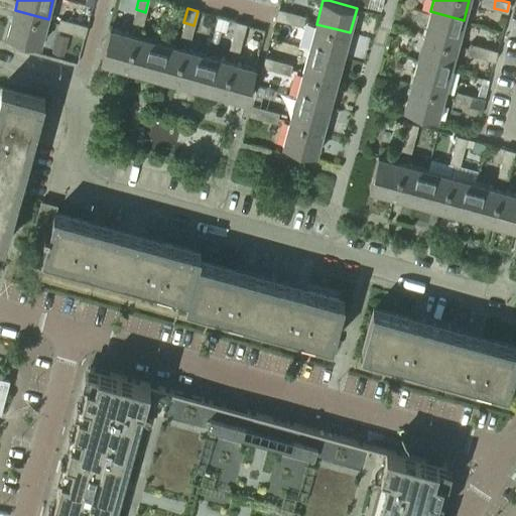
[(136,9),(132,21),(142,24),(145,12),(136,9)]
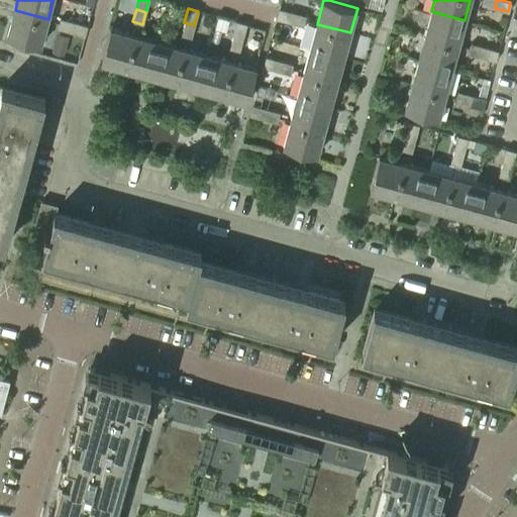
[(290,22),(293,12),(279,9),(277,19),(290,22)]
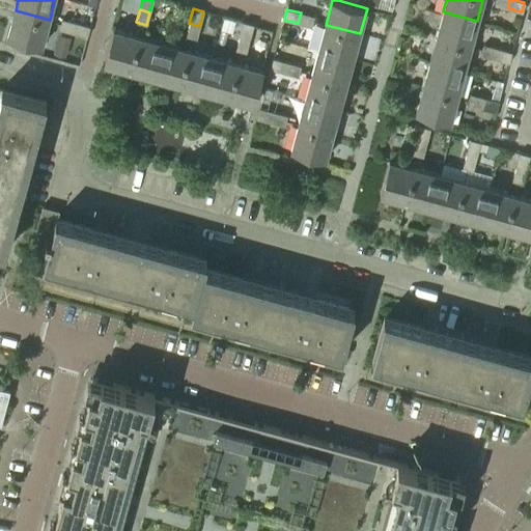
[(16,10),(8,36),(43,46),(50,20),(16,10)]
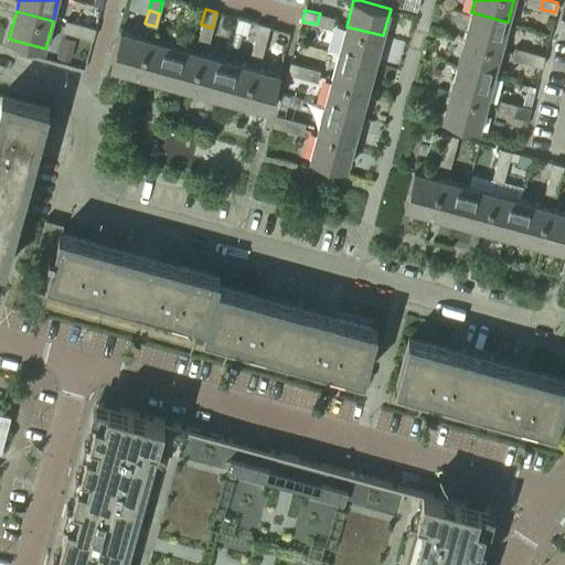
[(501,49),(508,22),(471,12),(465,39),(501,49)]
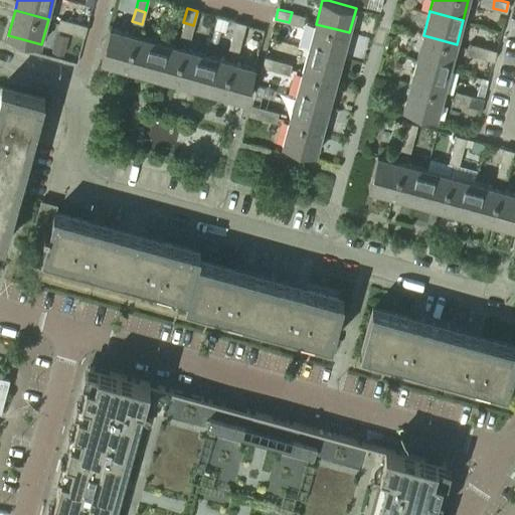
[(302,26),(305,16),(292,12),(289,22),(302,26)]
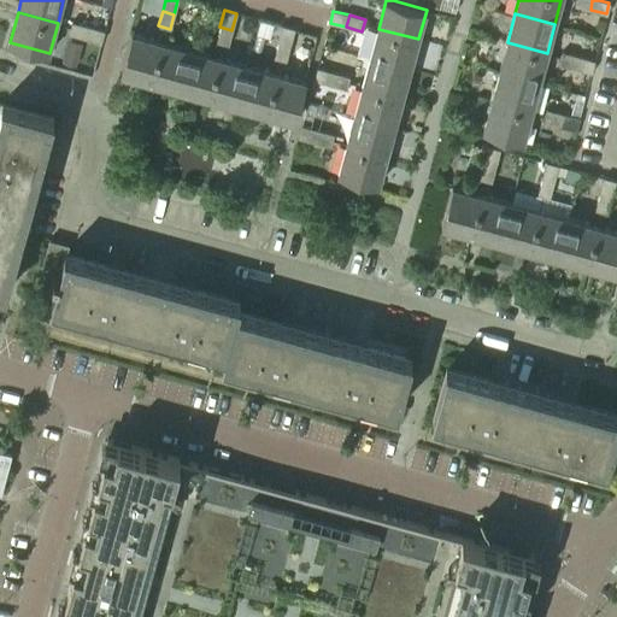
[(86,39),(89,27),(71,22),(68,35),(86,39)]
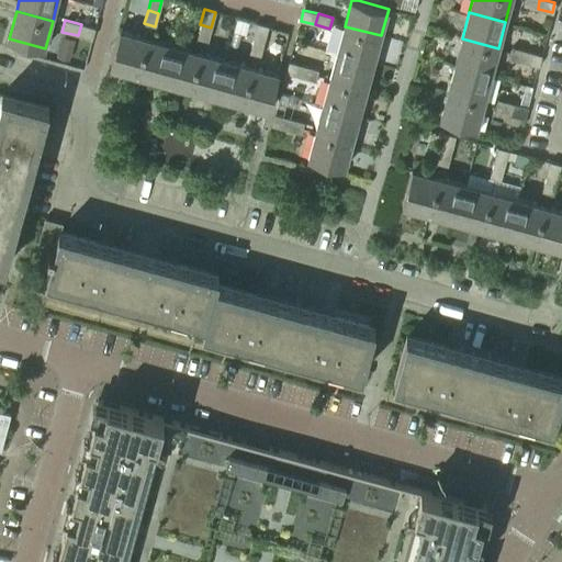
[(257,23),(253,38),(263,42),(268,26),(257,23)]
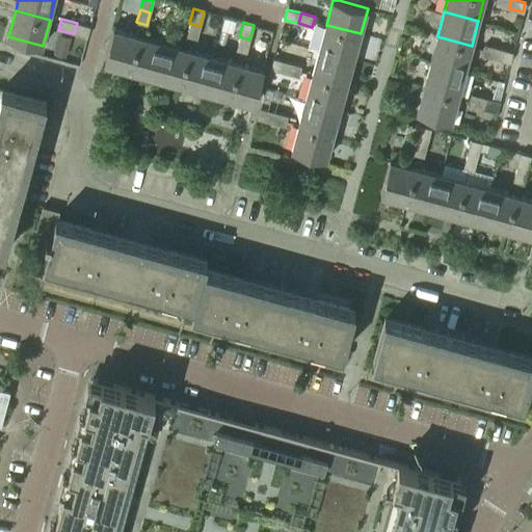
[(84,25),(77,23),(74,33),(86,37),(89,26),(84,25)]
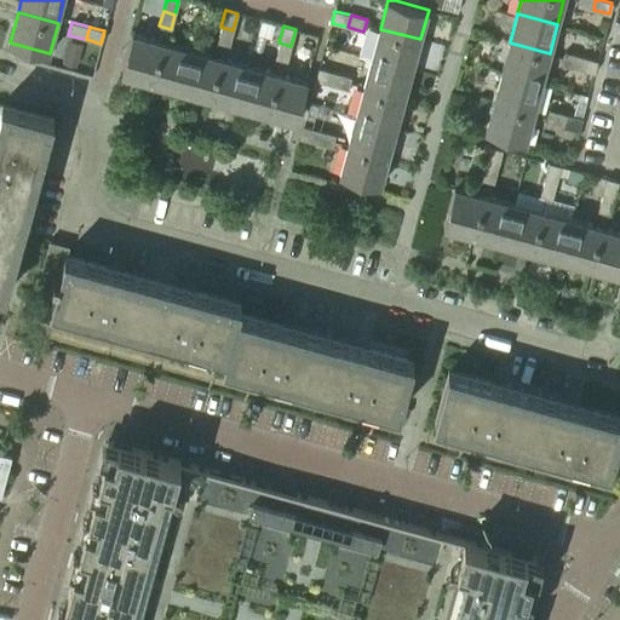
[(220,27),(217,42),(229,45),(233,30),(220,27)]
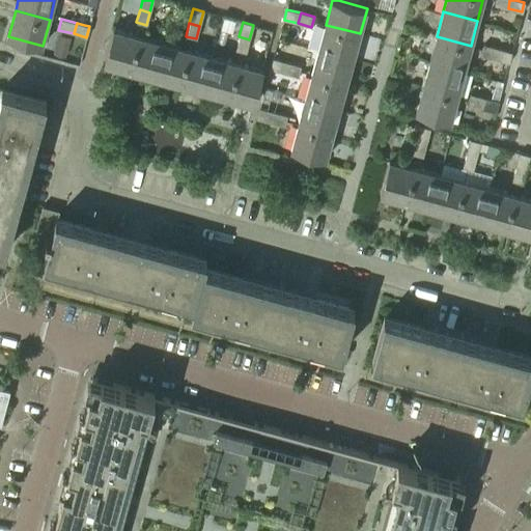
[(354,58),(360,33),(326,25),(319,49),(354,58)]
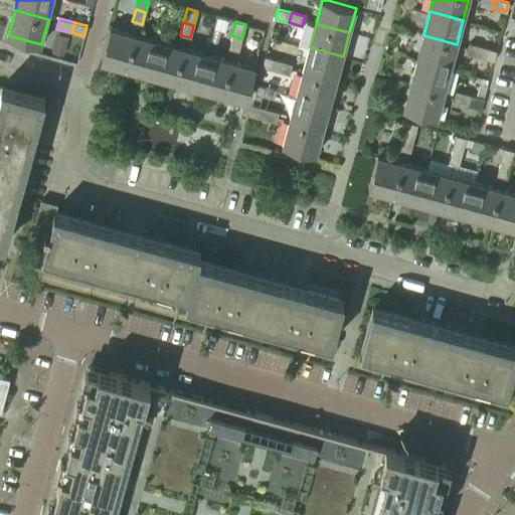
[(126,67),(135,34),(110,27),(101,60),(126,67)]
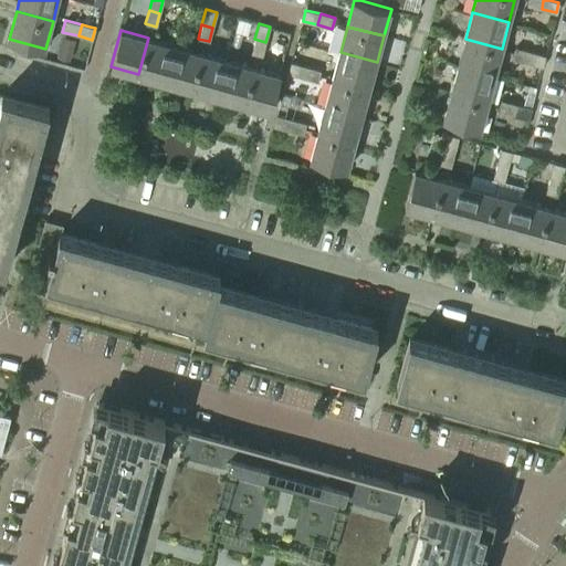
[(165,81),(174,44),(148,38),(138,74),(165,81)]
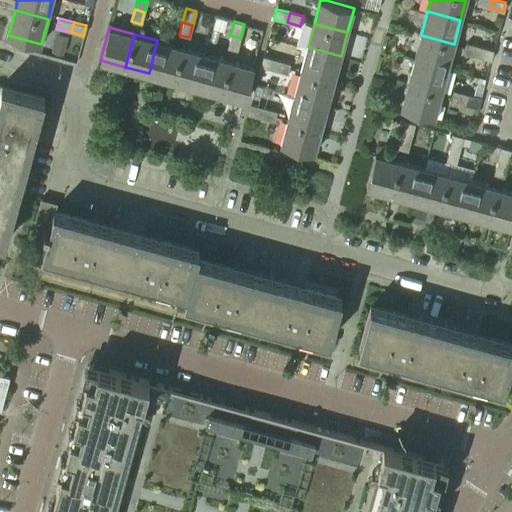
[(230,35),(227,48),(237,51),(240,38),(230,35)]
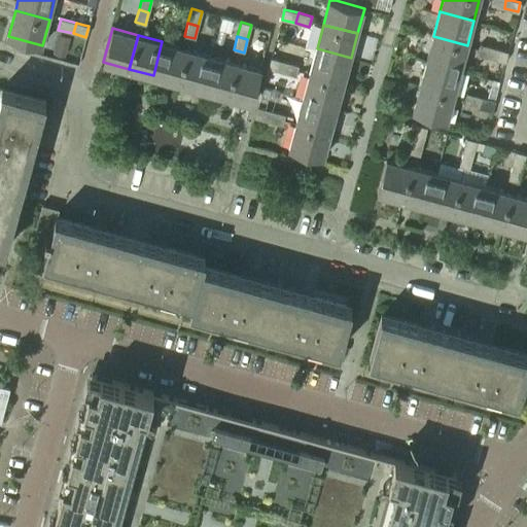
[(461,70),(467,45),(433,36),(426,61),(461,70)]
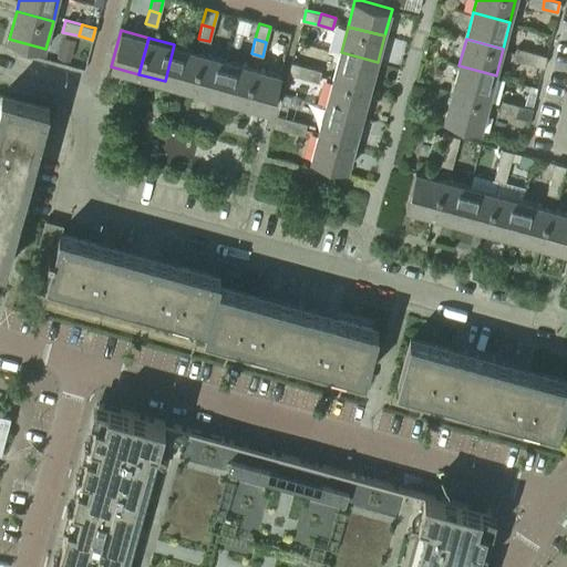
[(192,88),(200,52),(174,44),(165,81),(192,88)]
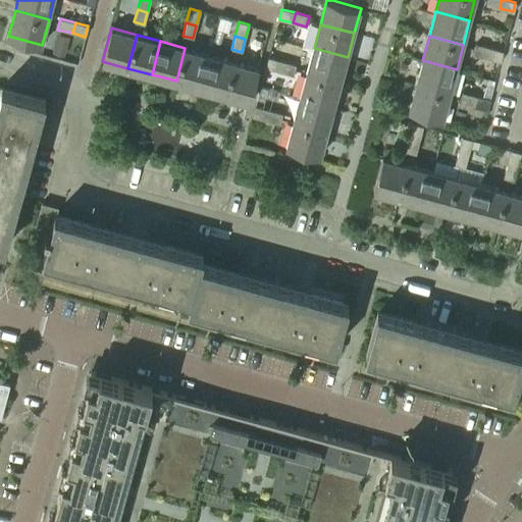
[(486,56),(488,48),(474,44),(472,53),(486,56)]
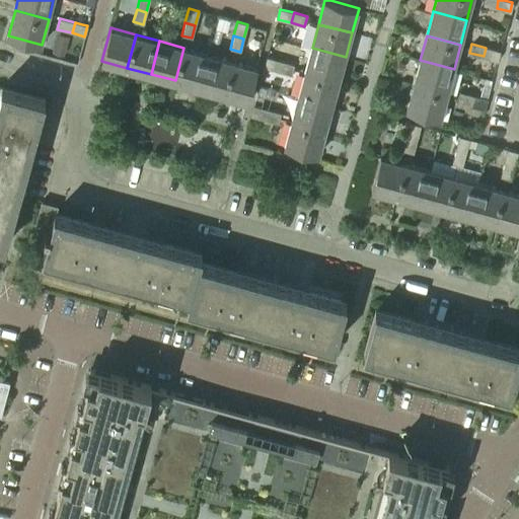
[(199,87),(208,54),(183,48),(175,80),(199,87)]
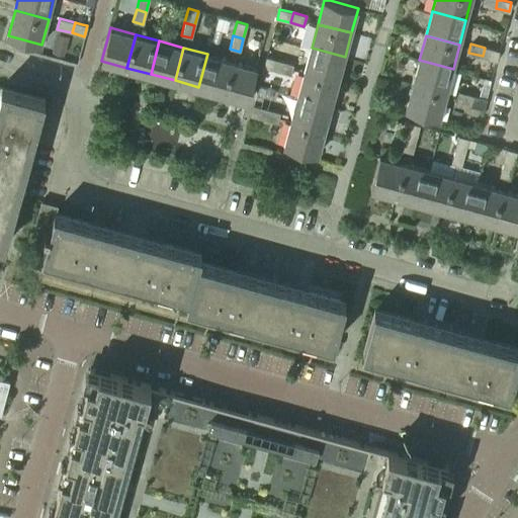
[(338,81),(345,57),(312,48),(305,72),(338,81)]
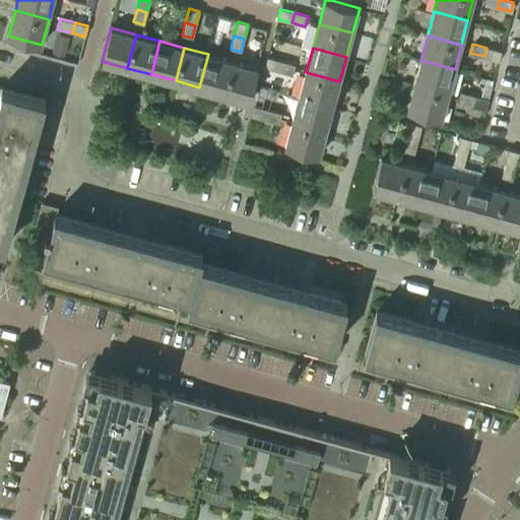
[(498,60),(500,51),(486,48),(484,56),(498,60)]
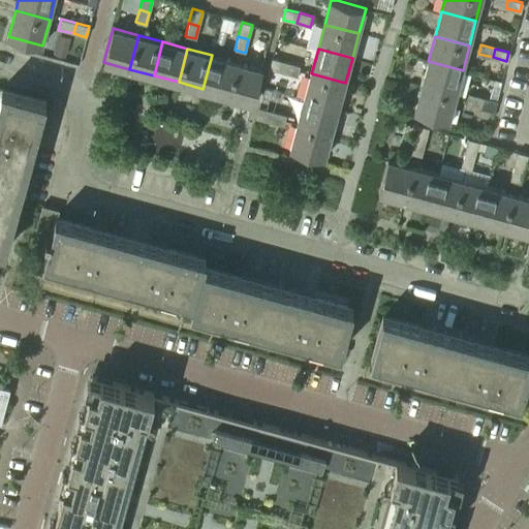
[(227,95),(237,62),(212,55),(203,89),(227,95)]
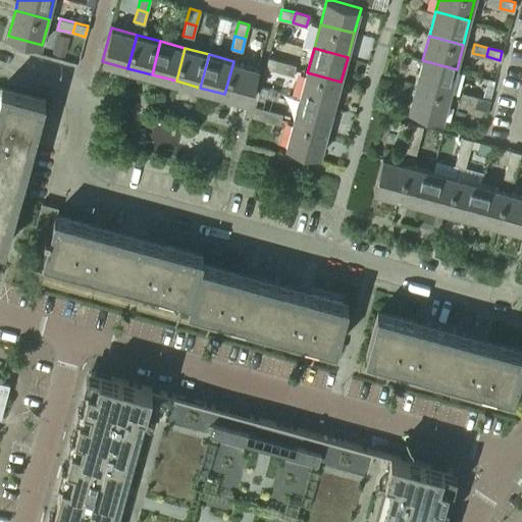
[(279,71),(282,60),(268,57),(265,68),(279,71)]
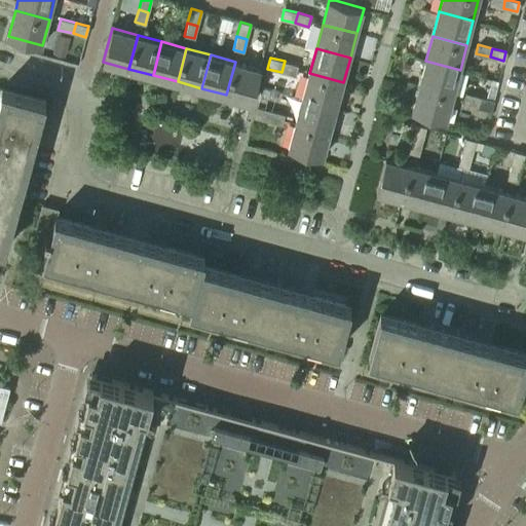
[(295,75),(298,64),(285,61),(282,72),(295,75)]
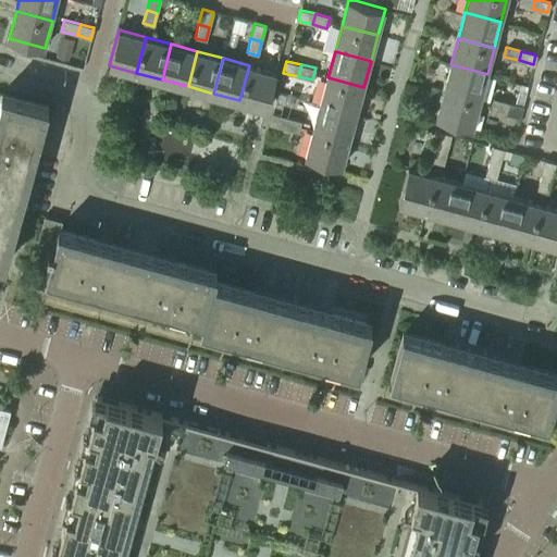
[(480,100),(487,74),(450,64),(444,89),(480,100)]
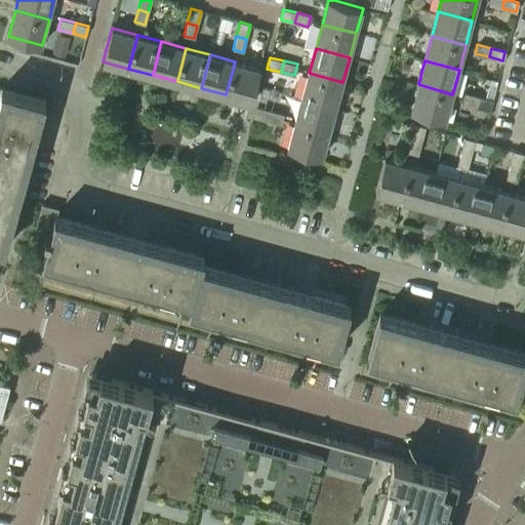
[(251,102),(260,68),(235,62),(226,94),(251,102)]
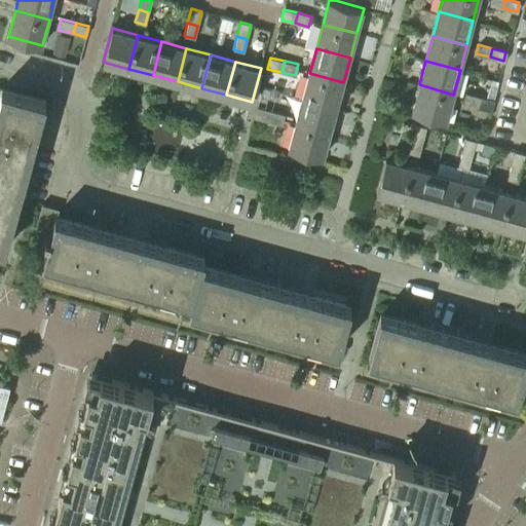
[(337,107),(343,82),(309,73),(303,98),(337,107)]
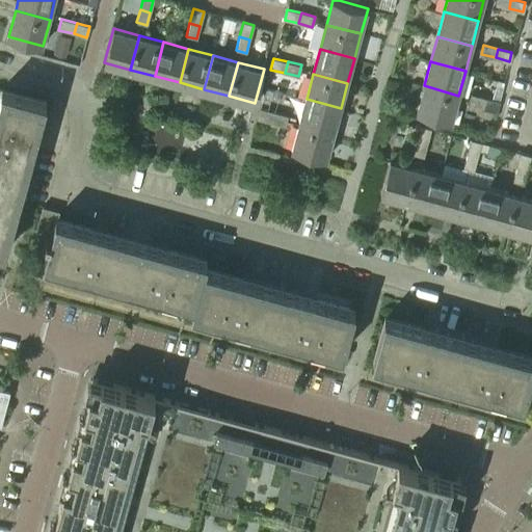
[(451,122),(458,96),(424,85),(417,111),(451,122)]
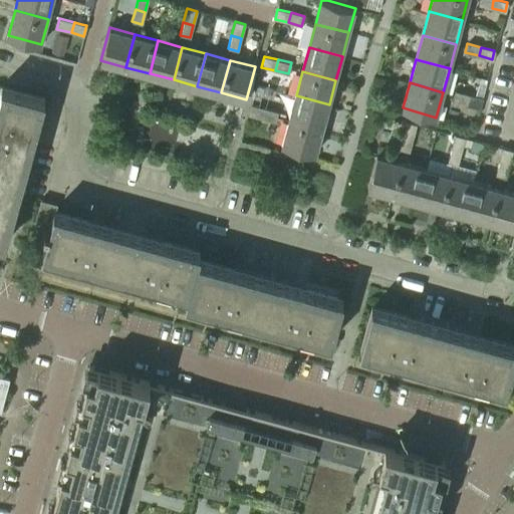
[(0,241),(5,243),(44,96),(2,85),(0,92),(0,241)]
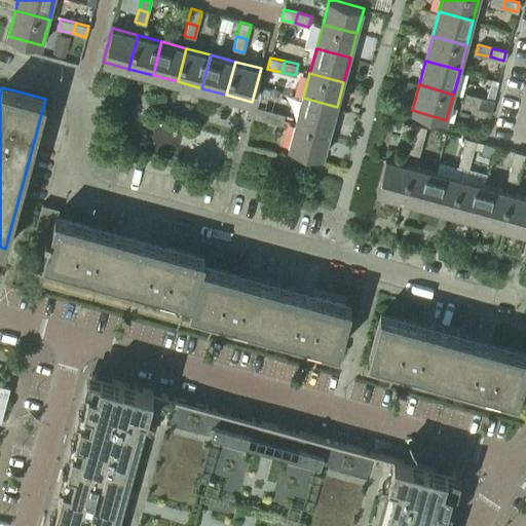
[(477,107),(479,97),(465,94),(462,104),(477,107)]
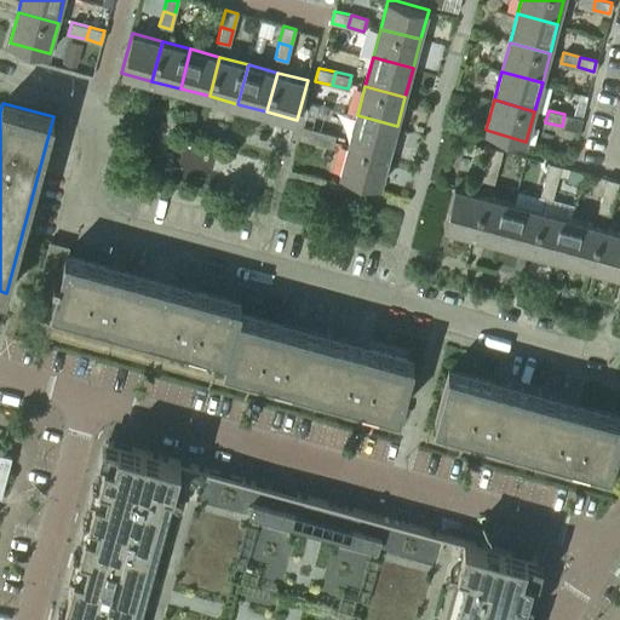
[(579,131),(583,119),(564,114),(562,126),(579,131)]
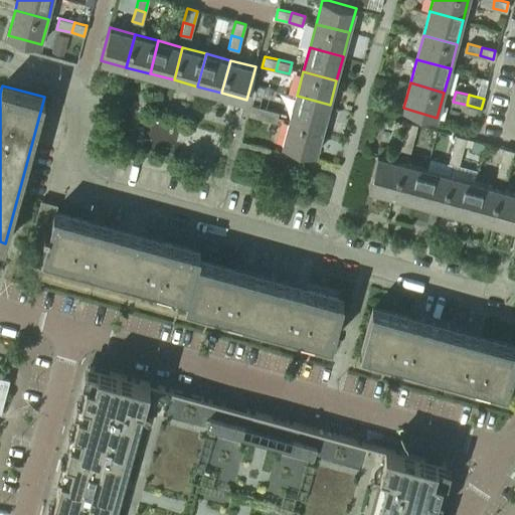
[(323,129),(330,105),(297,96),(290,120),(323,129)]
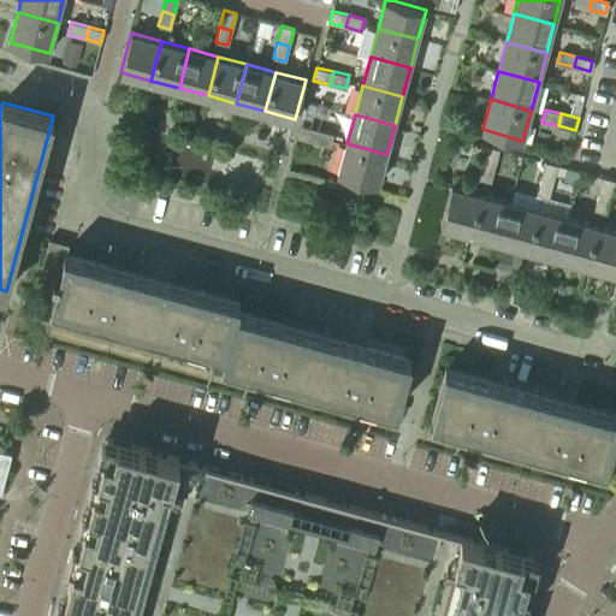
[(314,142),(318,129),(301,125),(297,138),(314,142)]
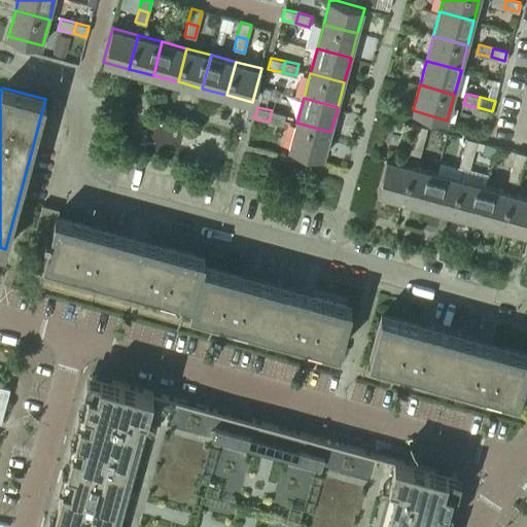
[(282,126),(285,114),(272,110),(269,121),(282,126)]
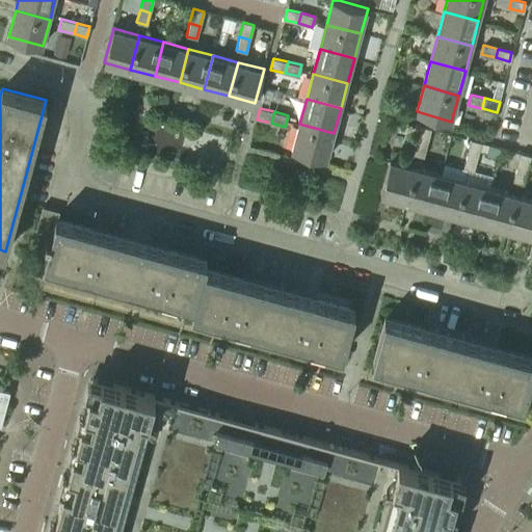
[(327,158),(334,133),(299,124),(292,149),(327,158)]
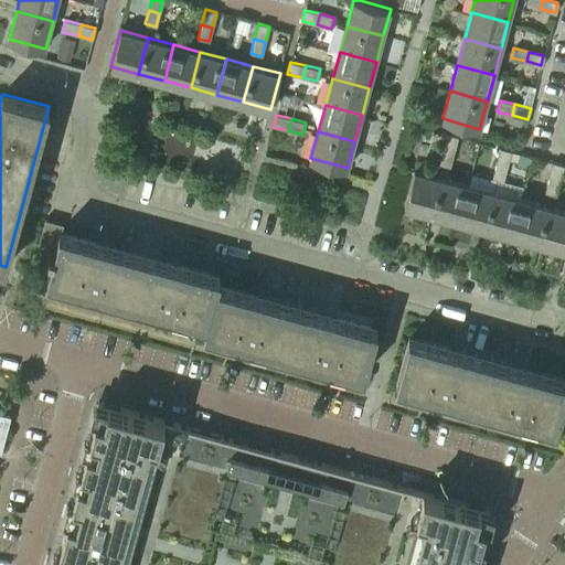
[(454,152),(457,137),(446,135),(443,149),(454,152)]
